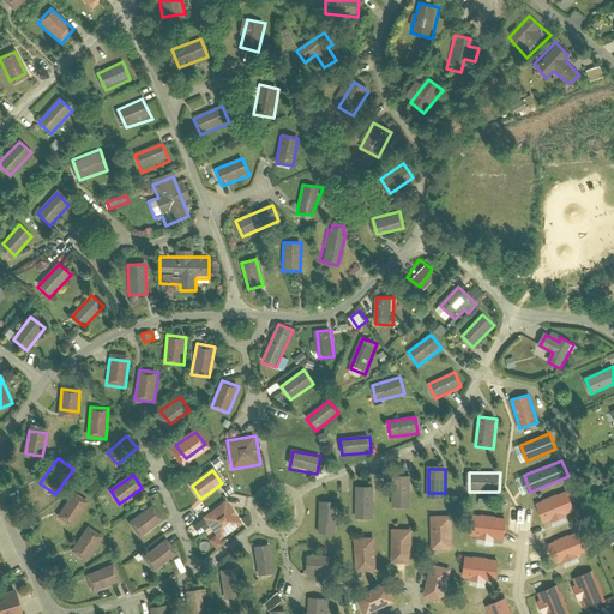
[(413,477),(393,476),(392,507),(411,507),(413,477)]
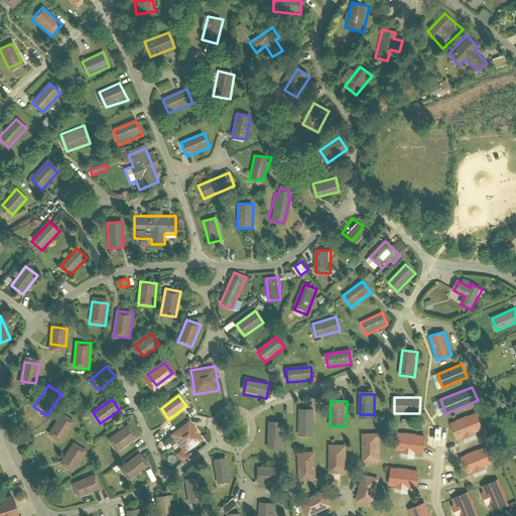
[(313,409),(299,409),(299,435),(313,436),(313,409)]
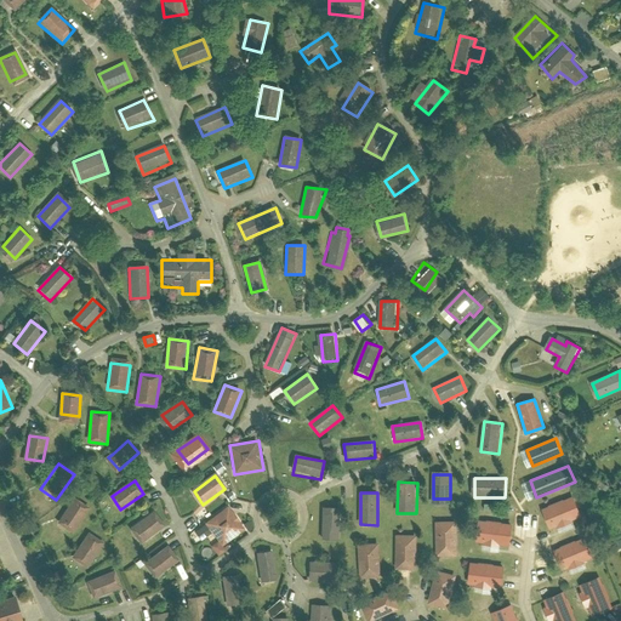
[(75,496),(58,522),(74,533),(91,507),(75,496)]
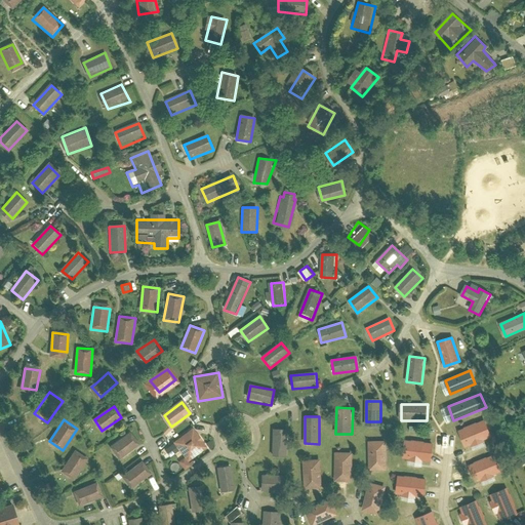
[(491,437),(485,419),(457,430),(465,447),(491,437)]
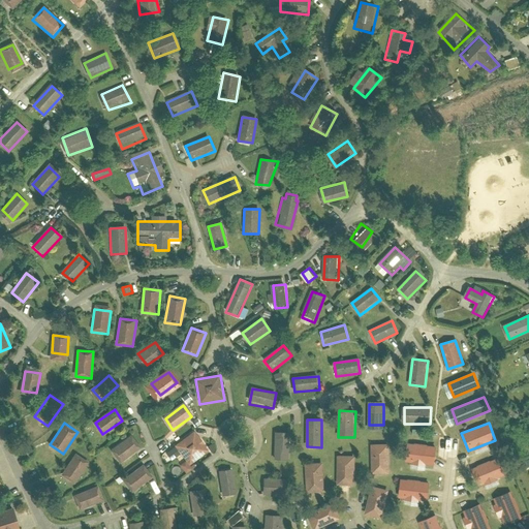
[(209,449),(194,430),(175,444),(189,464),(209,449)]
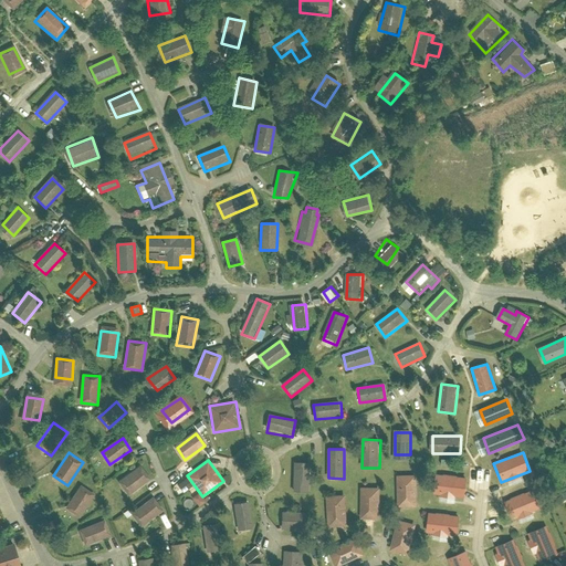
[(306,462),(291,462),(291,489),(306,489),(306,462)]
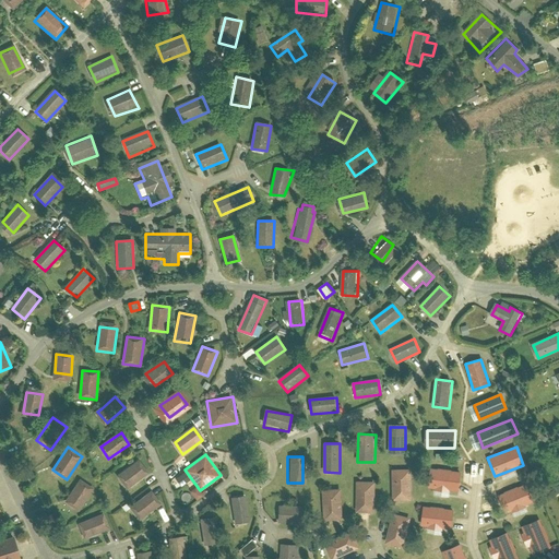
[(147,472),(139,460),(118,476),(128,487),(147,472)]
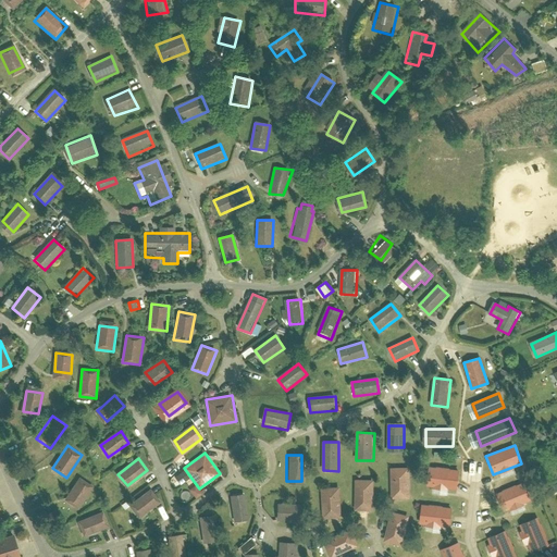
[(408,467),(392,468),(393,497),(409,496),(408,467)]
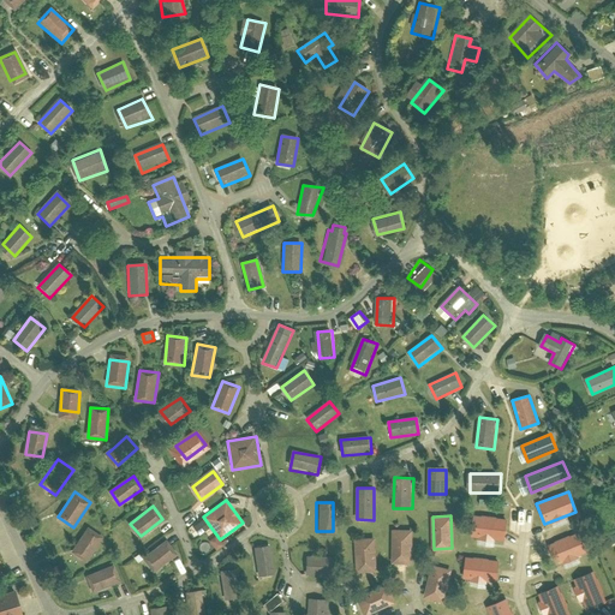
[(495,541),(507,542),(509,519),(473,515),(471,538),(479,539),(479,542),(495,543),(495,541)]
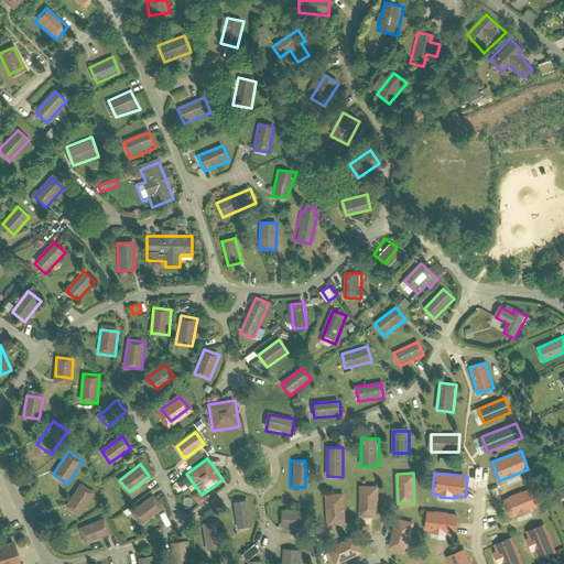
[(82,484),(65,507),(79,517),(96,495),(82,484)]
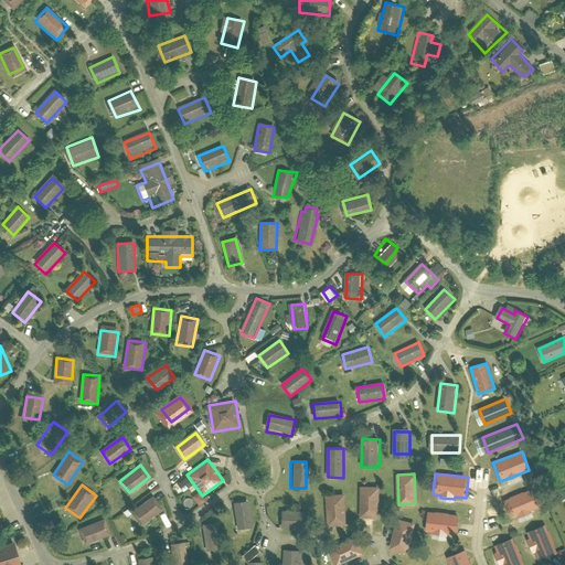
[(381,487),(361,487),(360,519),(380,519),(381,487)]
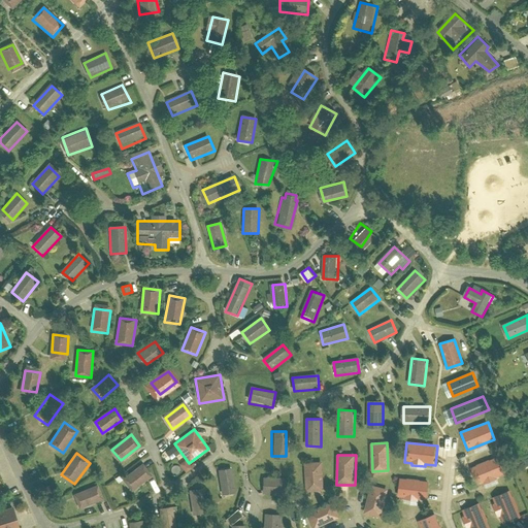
[(505,473),(499,457),(469,469),(476,486),(505,473)]
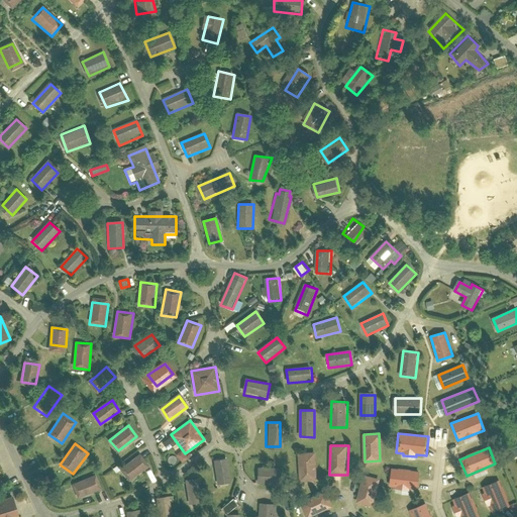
[(314,450),(296,451),(297,479),(315,478),(314,450)]
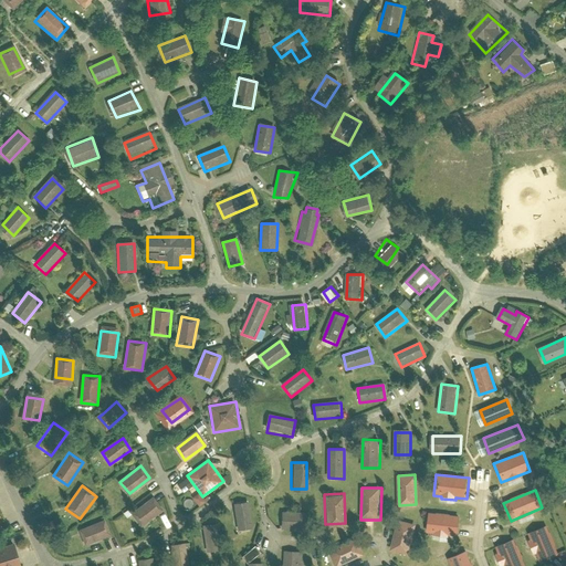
[(135,514),(143,526),(164,513),(154,502),(135,514)]
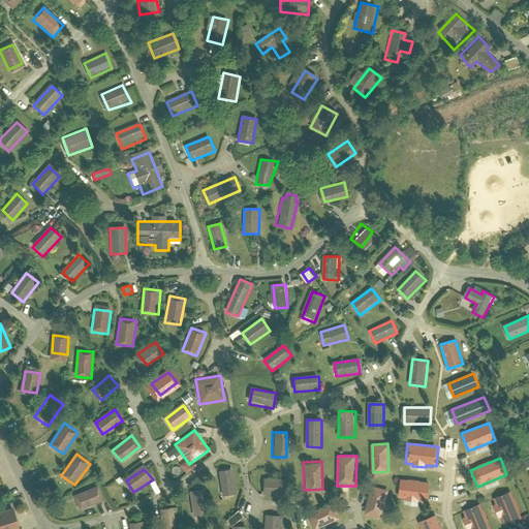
[(231,469),(218,470),(221,493),(234,492),(231,469)]
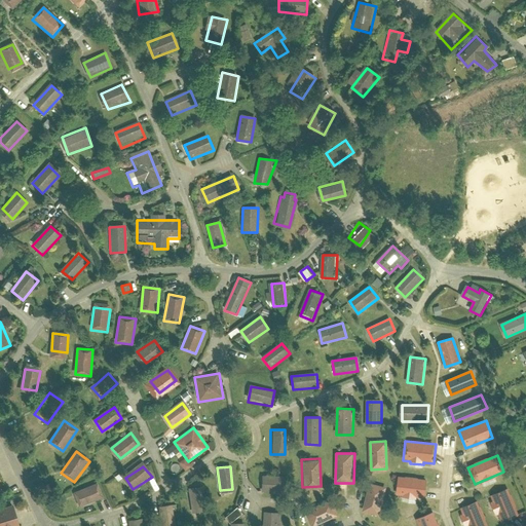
[(284,475),(260,475),(260,491),(284,491),(284,475)]
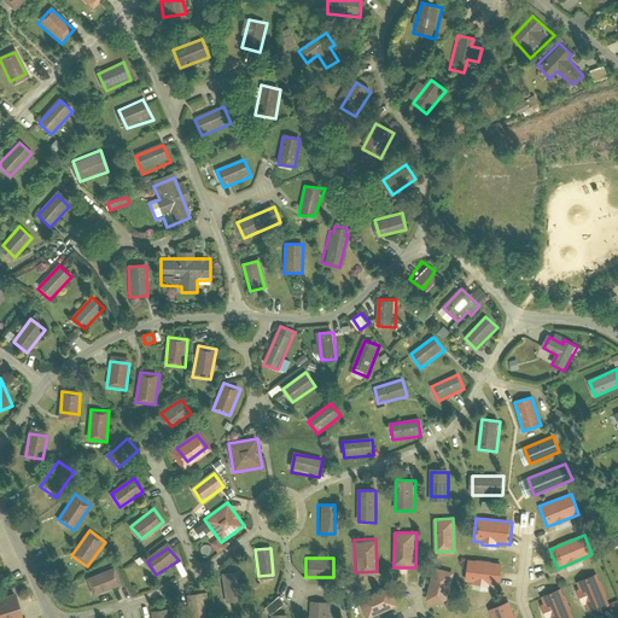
[(485,567),(471,566),(470,583),(485,584),(485,588),(497,589),(499,565),(485,564),(485,567)]
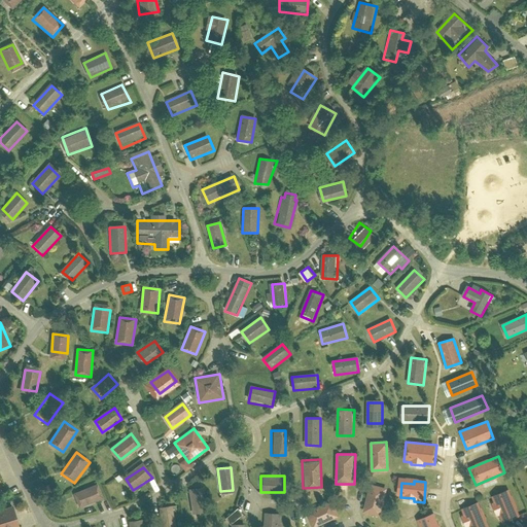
[(103,499),(99,485),(72,494),(77,508),(103,499)]
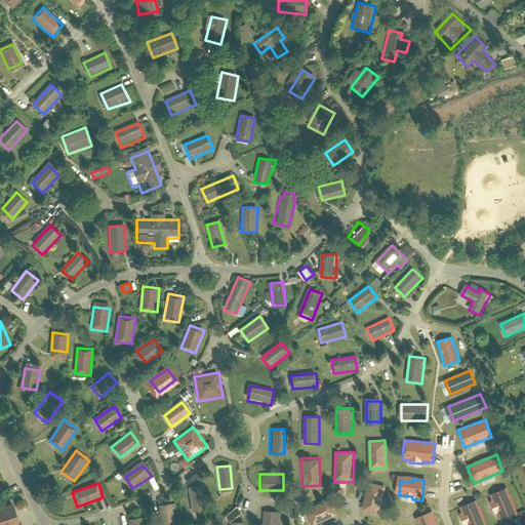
[(386,487),(369,484),(364,510),(379,514),(386,487)]
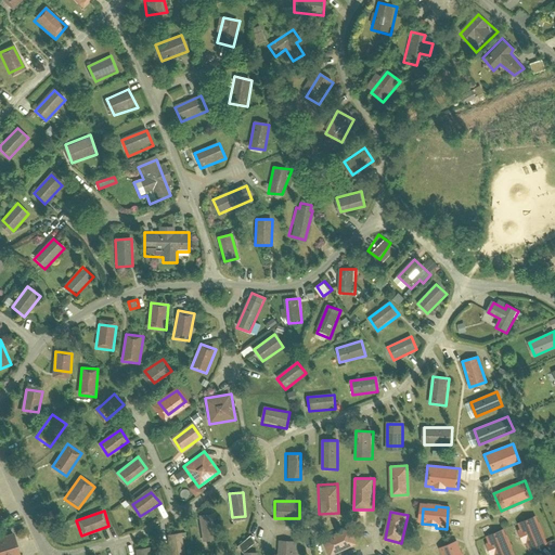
[(537,516),(517,524),(527,552),(547,544),(537,516)]
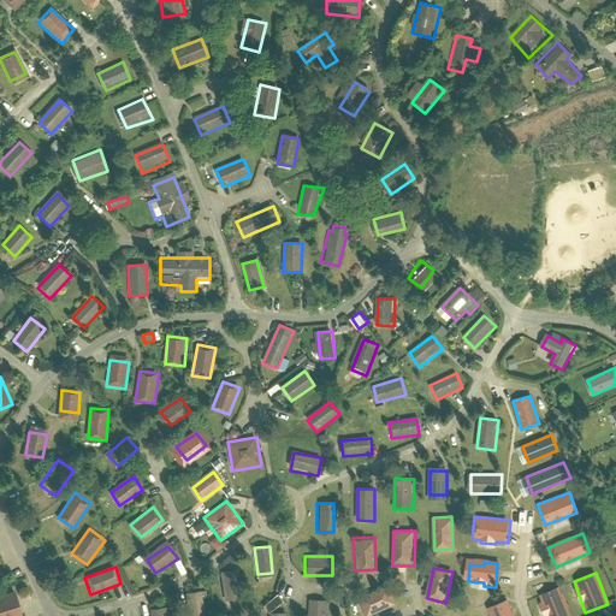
[(238,578),(221,580),(224,603),(241,602),(238,578)]
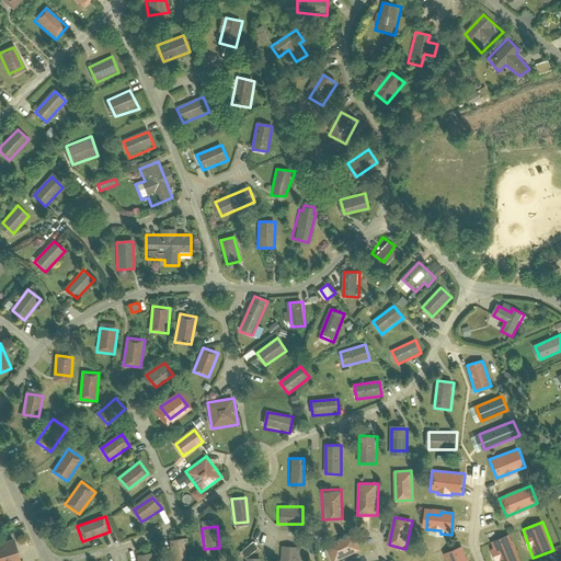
[(353,534),(324,546),(331,560),(340,560),(362,551),(353,534)]
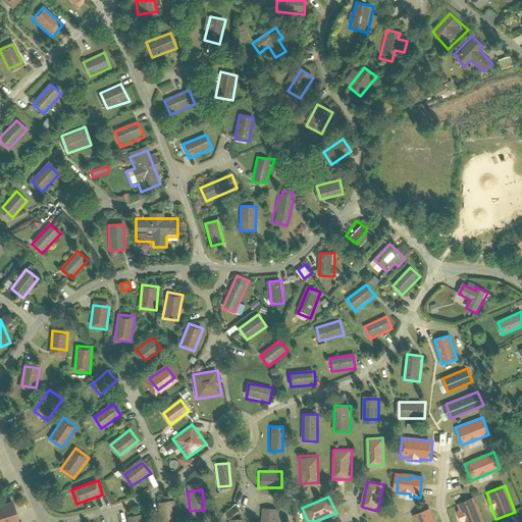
[(483,521),(474,498),(457,504),(463,521),(483,521)]
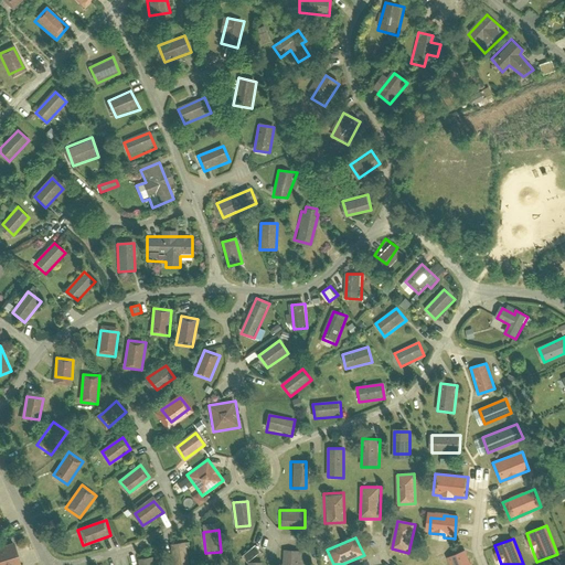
[(0,564),(20,564),(13,542),(0,545),(0,564)]
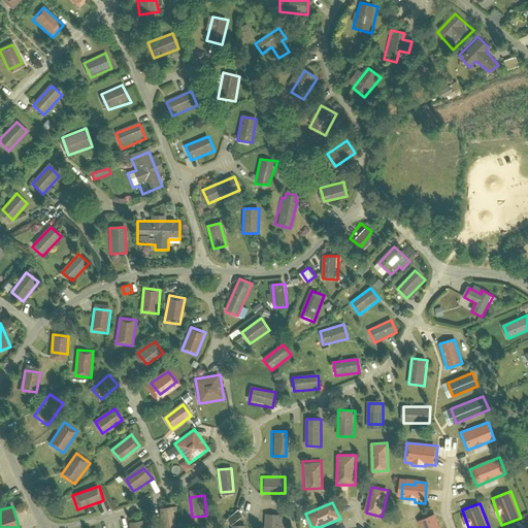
[(240,509),(227,518),(232,525),(244,517),(240,509)]
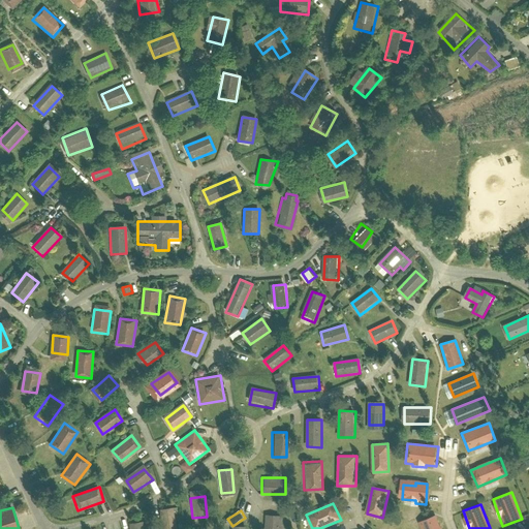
[(282,528),(283,515),(265,515),(263,528),(282,528)]
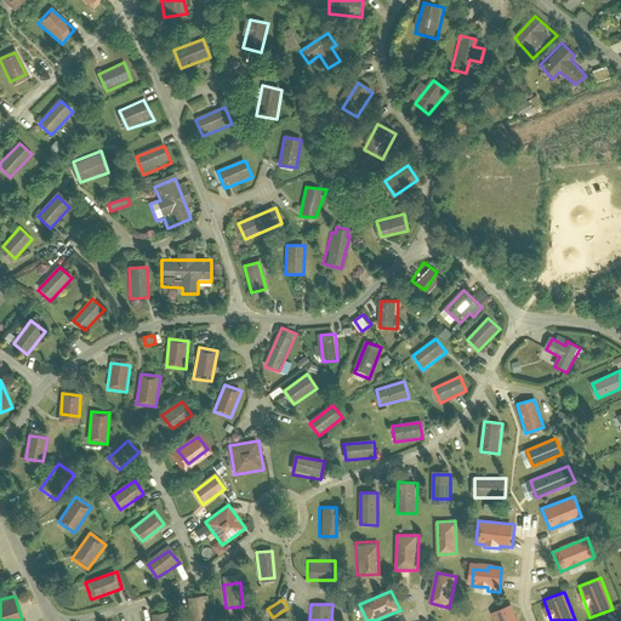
[(518,620),(513,605),(493,614),(495,620),(518,620)]
